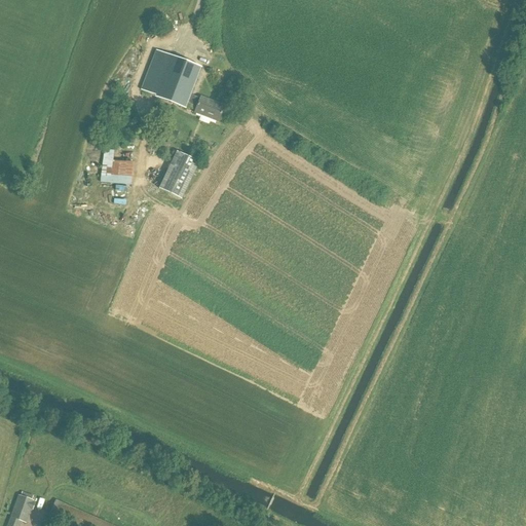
[(141,91),(185,108),(187,104),(190,96),(200,69),(156,51),(141,91)]
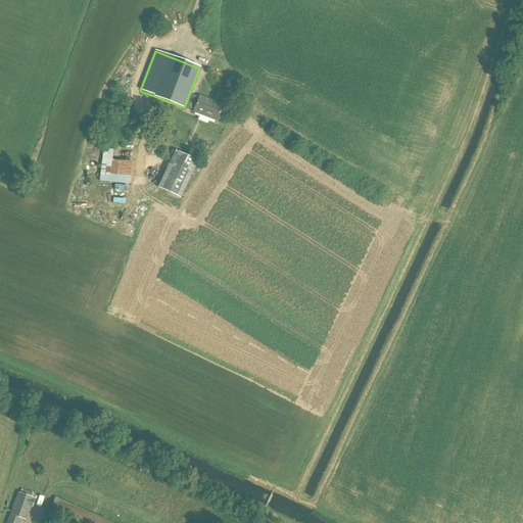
[(199,99),(189,95),(186,103),(196,106),(194,112),(217,122),(223,106),(199,97),(199,99)]
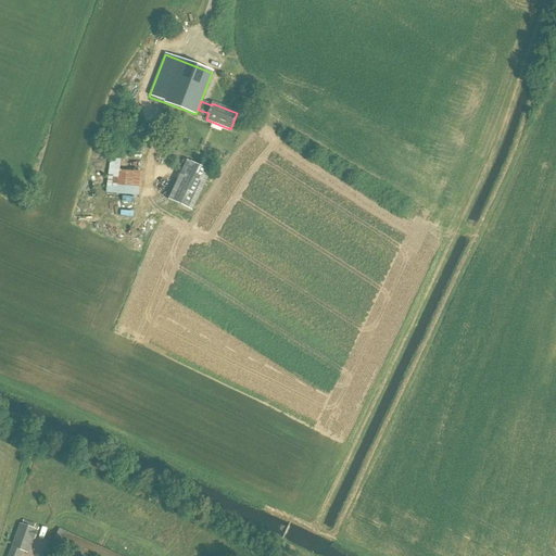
[(173,143),(186,148),(188,140),(176,136),(173,143)]
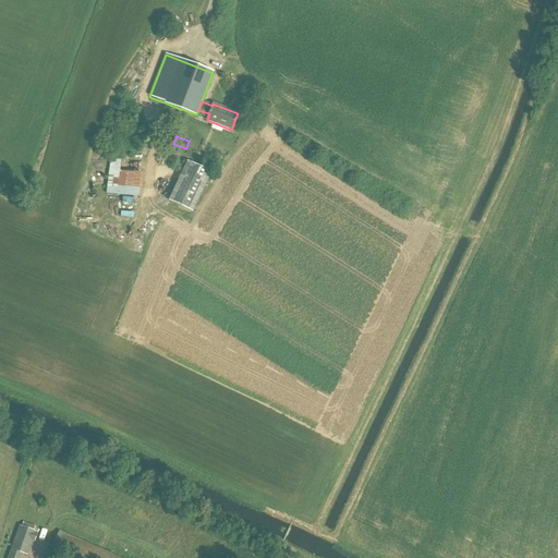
[(121,160),(110,159),(106,194),(142,198),(144,173),(120,171),(121,160)]
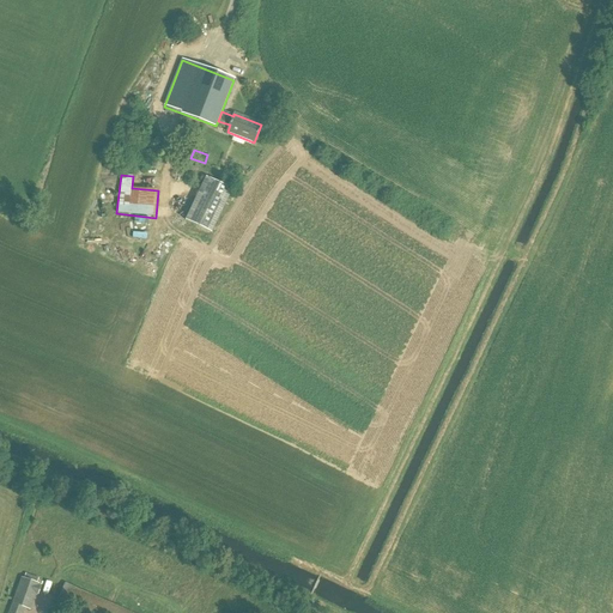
[(232,190),(206,177),(184,220),(212,234),(232,190)]
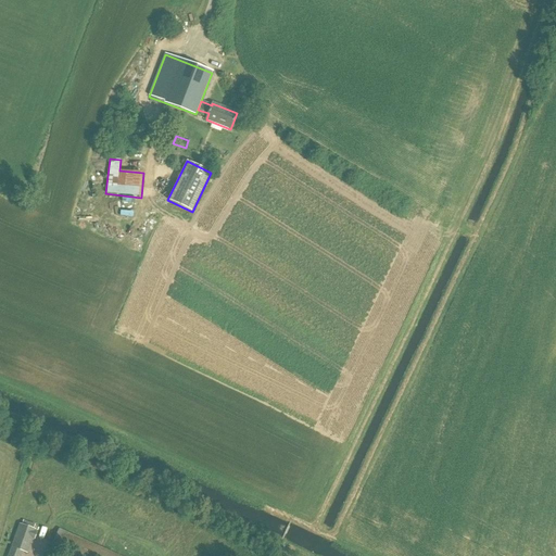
[(34,532),(36,527),(20,521),(11,546),(22,550),(27,552),(32,540),(34,540),(36,533),(34,532)]
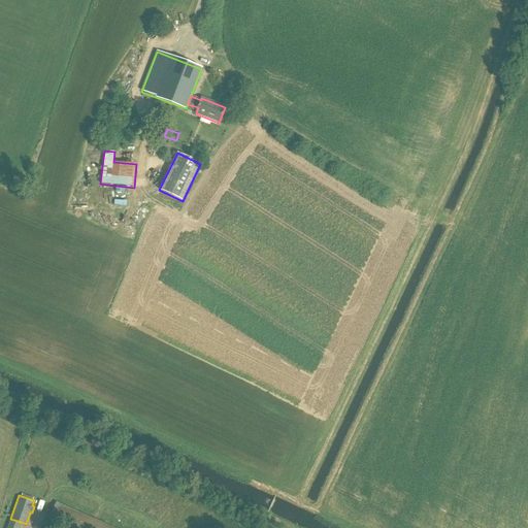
[(114,527),(56,501),(48,519),(69,527),(114,527)]
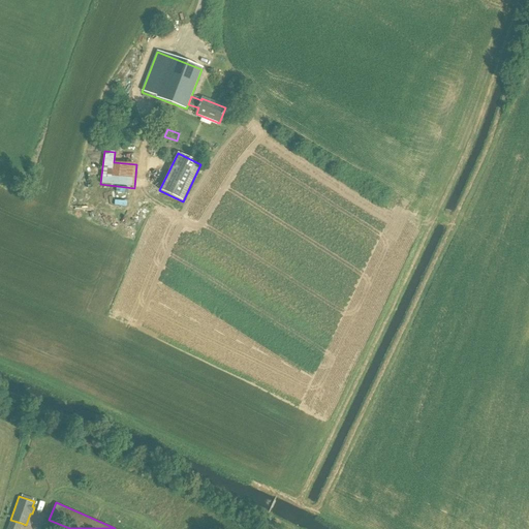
[(19,528),(21,523),(10,520),(7,528),(11,528),(19,528)]
